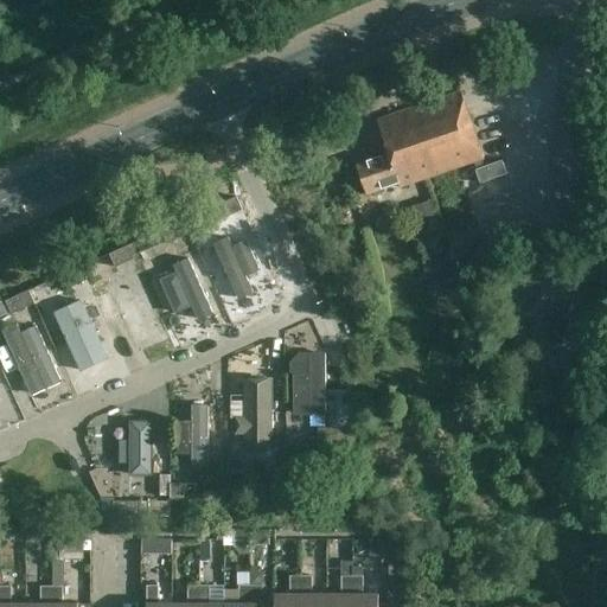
[(420,181),(475,163),(481,180),(508,172),(503,158),(485,164),(484,160),(485,160),(461,93),(404,112),(413,134),(402,138),(415,173),(416,173),(420,181)]
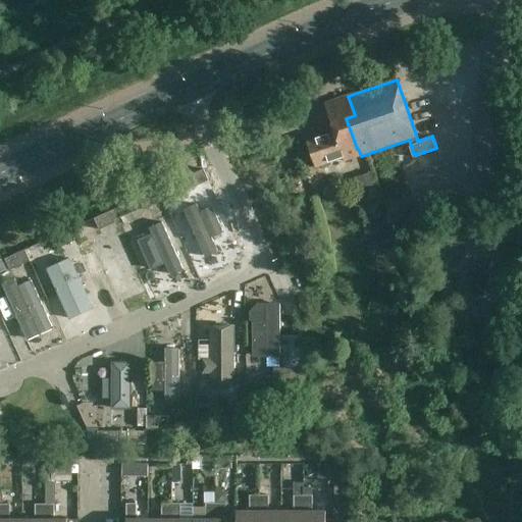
[(345,162),(361,156),(358,149),(357,149),(346,118),(355,115),(348,96),(325,104),(334,133),(307,142),(316,167),(344,158),(345,162)]
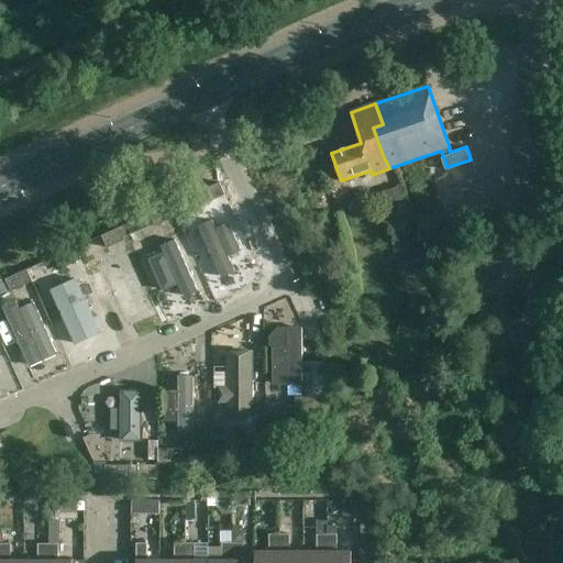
[(454,168),(462,191),(484,184),(476,161),(454,168)]
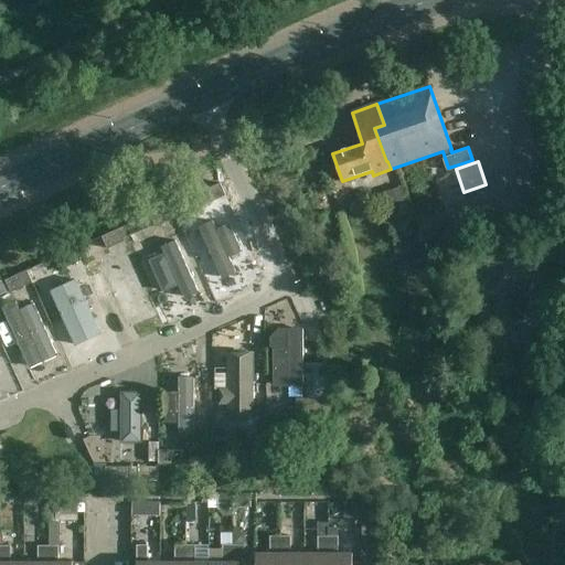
[(420,237),(419,237),(417,238),(408,213),(409,213),(401,187),(403,187),(398,174),(393,177),(396,188),(391,190),(398,213),(401,215),(392,219),(387,220),(396,245),(393,246),(398,265),(377,270),(384,304),(409,298),(412,306),(440,296),(436,284),(438,283),(435,273),(428,275),(426,267),(423,269),(419,260),(428,257),(420,237)]
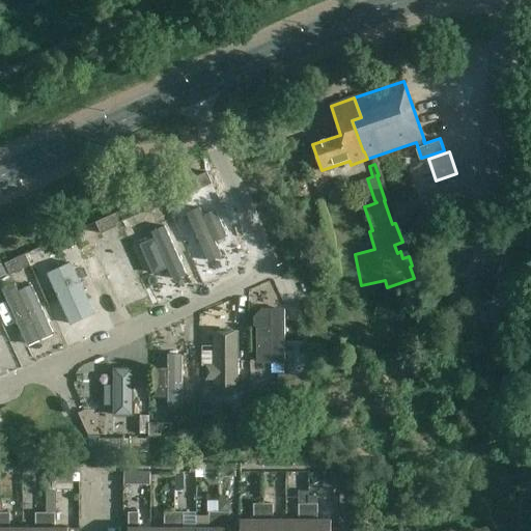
[(206,172),(186,182),(192,194),(208,187),(213,185),(206,172)]
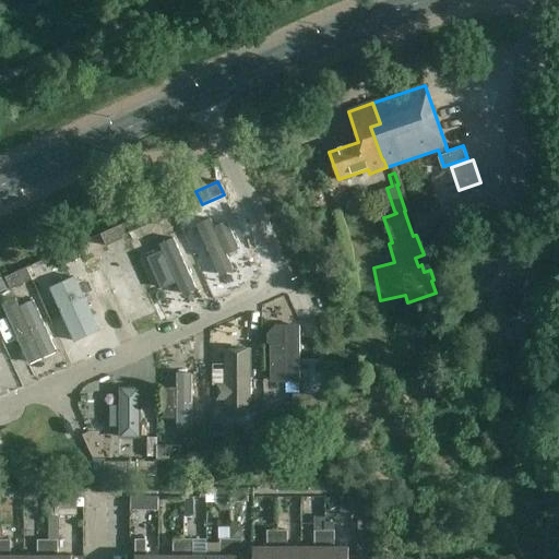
[(149,213),(154,225),(176,215),(170,203),(153,211),(149,213)]
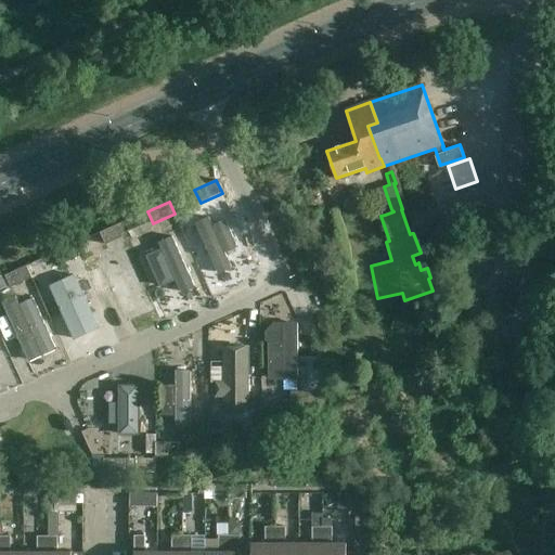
[(222,210),(195,223),(219,273),(233,267),(224,247),(237,242),(222,210)]
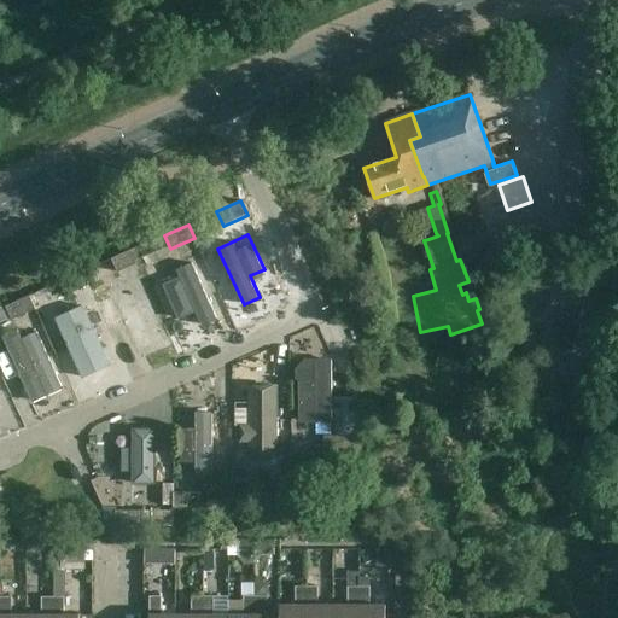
[(135,249),(111,260),(118,273),(141,262),(135,249)]
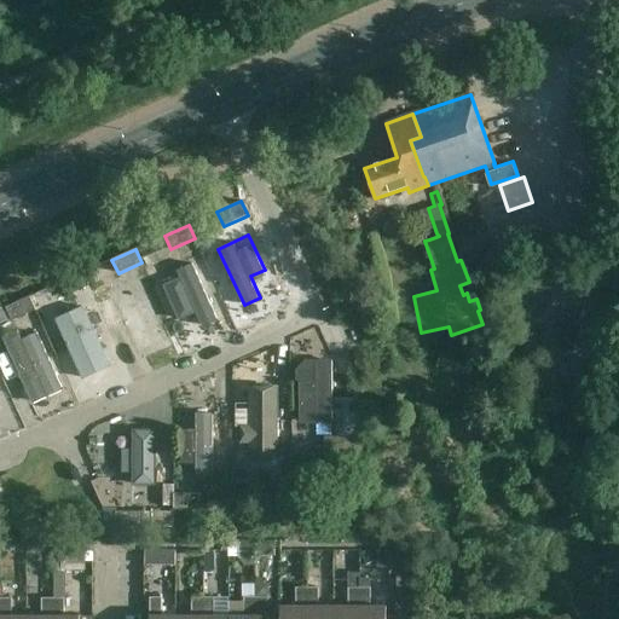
[(203,324),(218,318),(192,262),(178,268),(180,275),(163,283),(180,318),(196,311),(203,324)]
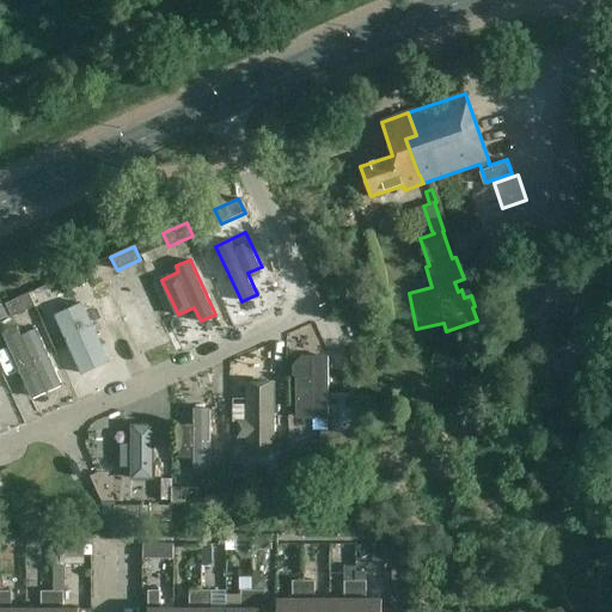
[(81,270),(59,281),(65,294),(87,283),(81,270)]
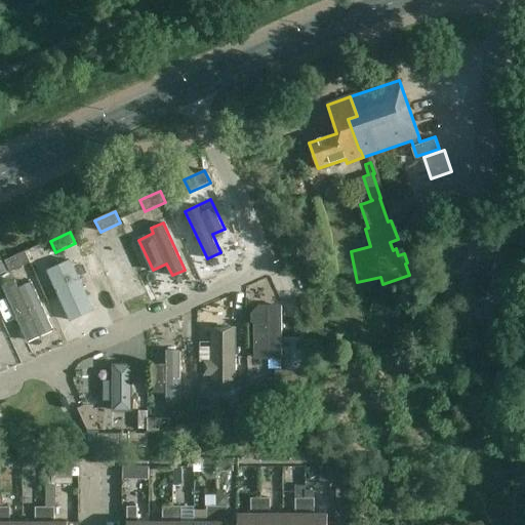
[(5,260),(10,272),(31,263),(26,251),(5,260)]
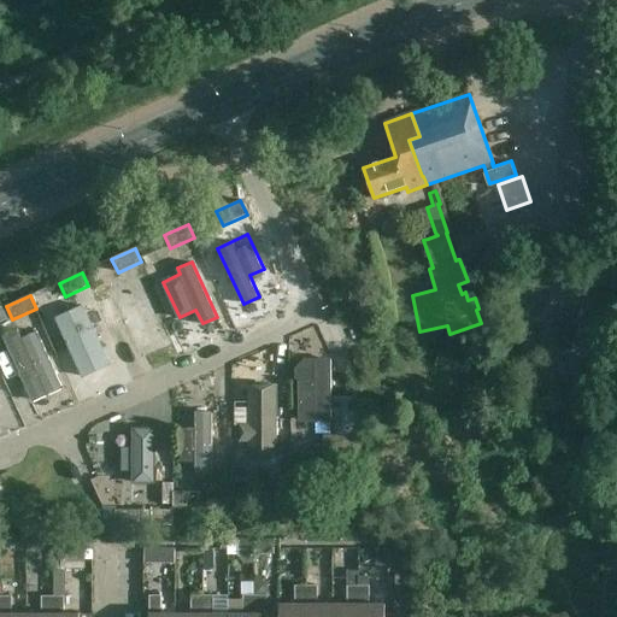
[(137,351),(154,344),(131,295),(116,303),(137,351)]
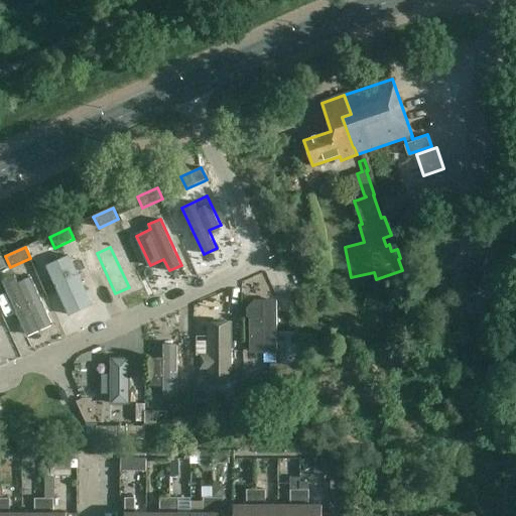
[(70,253),(45,264),(69,313),(92,302),(70,253)]
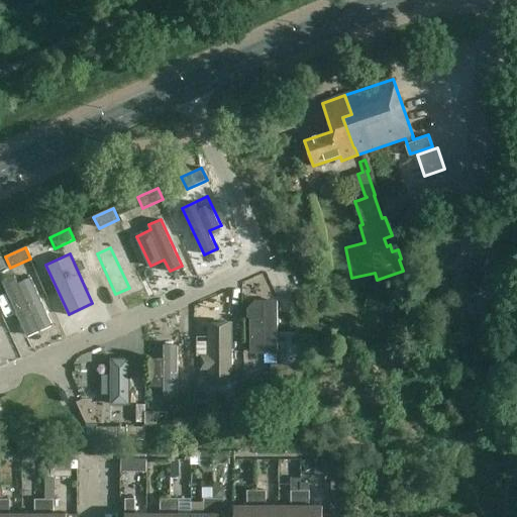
[(27,336),(53,324),(30,276),(18,282),(15,276),(2,282),(27,336)]
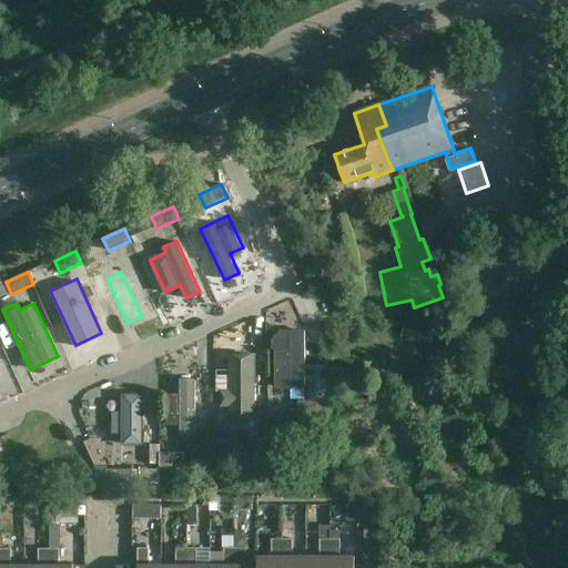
[(303,328),(275,330),(276,386),(304,386),(303,328)]
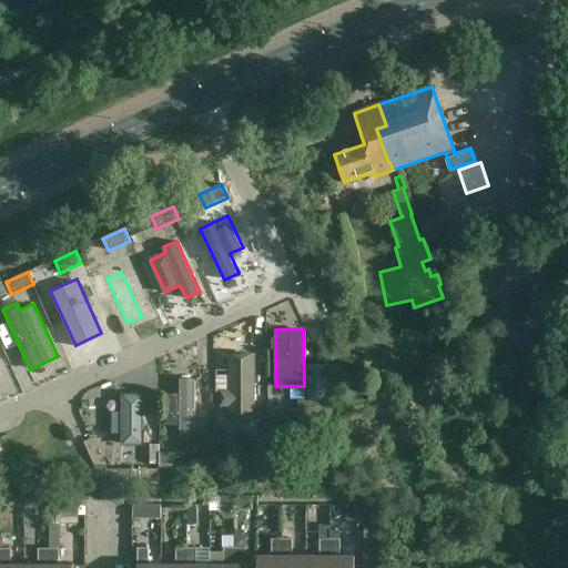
[(254,354),(229,354),(229,389),(220,389),(220,406),(229,406),(229,421),(254,421),(254,354)]
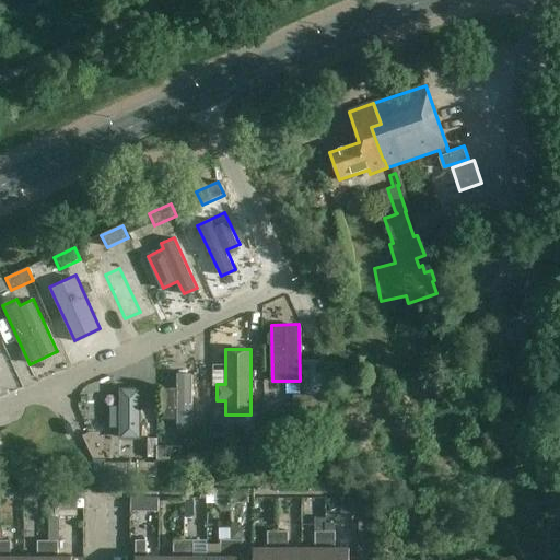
[(193,372),(176,372),(176,386),(164,386),(164,418),(176,418),(176,429),(193,429),(193,372)]
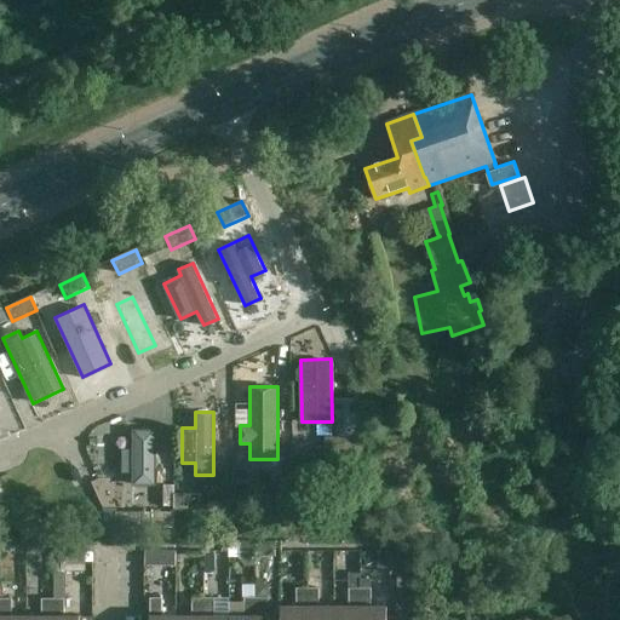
[(132,483),(156,483),(156,428),(133,428),(133,448),(122,448),(122,472),(132,472),(132,483)]
